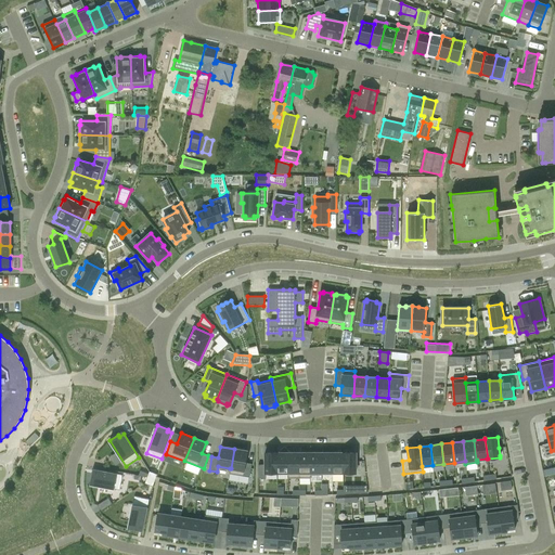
[(231,468),(230,468),(229,474),(249,477),(252,464),(245,463),(247,451),(234,449),(231,468)]
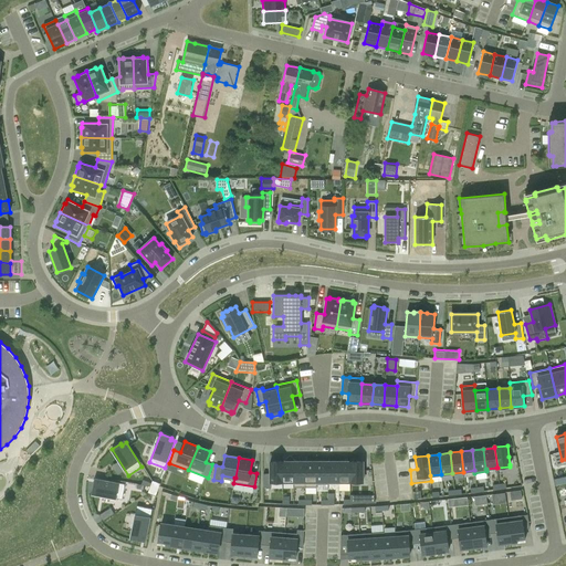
[(271,482),(283,482),(283,462),(270,462),(270,473),(263,473),(263,488),(271,488),(271,482)]
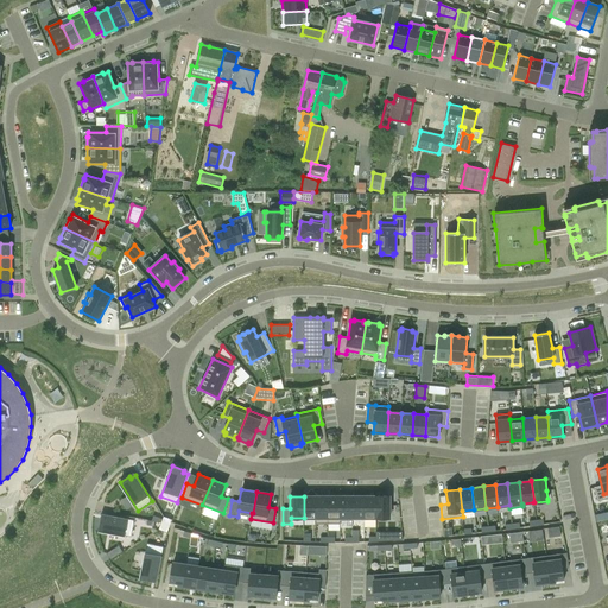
[(304,518),(315,518),(316,518),(316,496),(304,496),(304,518)]
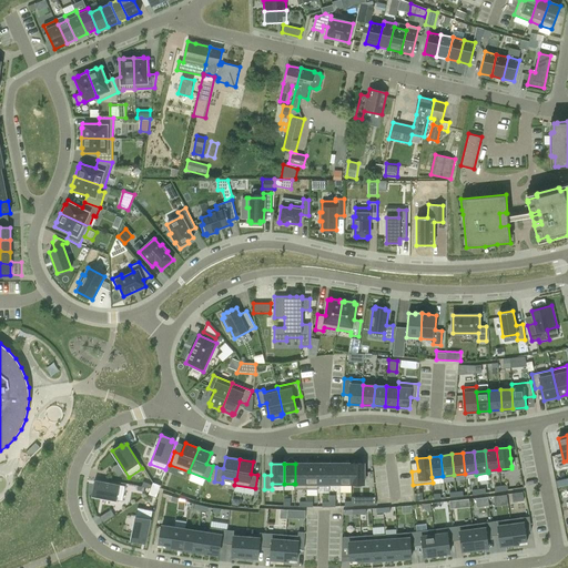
[(306,464),(295,464),(295,484),(294,484),(294,489),(306,489),(306,464)]
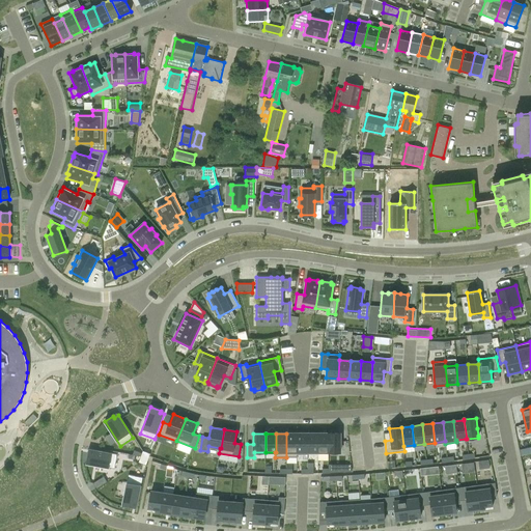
[(286,434),(286,457),(298,457),(298,455),(297,455),(297,434),(286,434)]
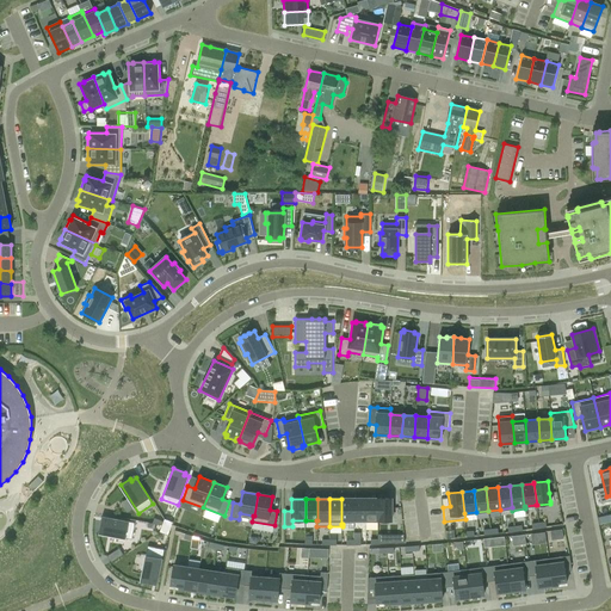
[(341,524),(343,524),(355,524),(355,520),(353,520),(353,499),(341,499),(341,524)]
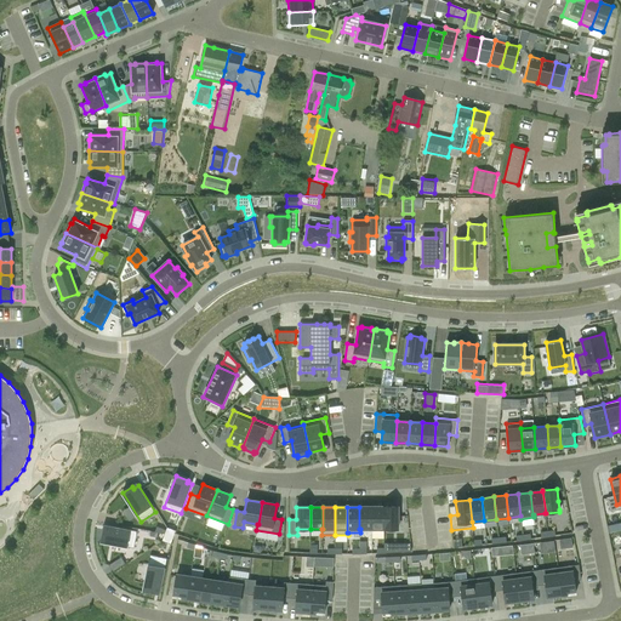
[(360,529),(372,529),(372,507),(359,507),(359,529),(360,529)]
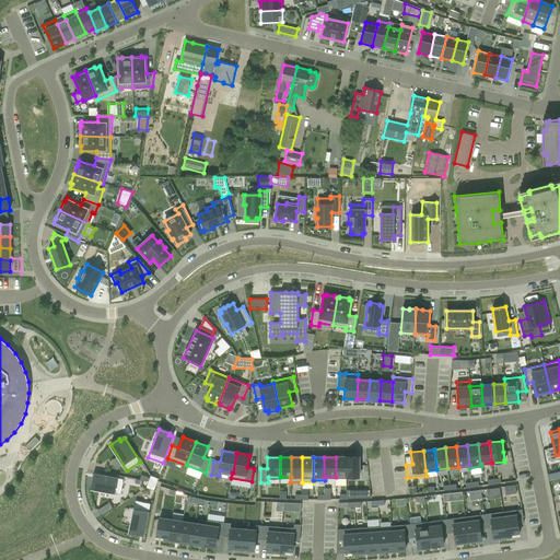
[(346,457),(336,457),(336,477),(346,477),(347,477),(347,457),(346,457)]
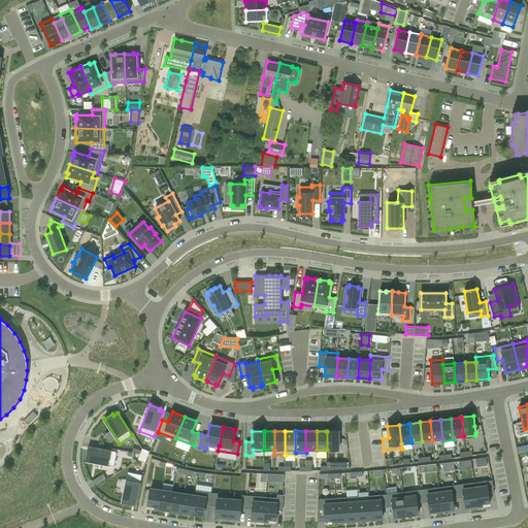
[(338,431),(327,431),(327,450),(338,450),(338,448),(338,440),(338,431)]
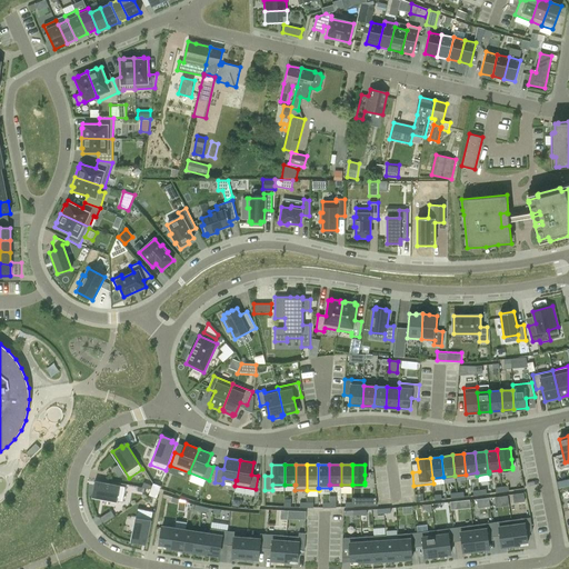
[(96,487),(93,497),(123,502),(126,487),(98,482),(97,487),(96,487)]
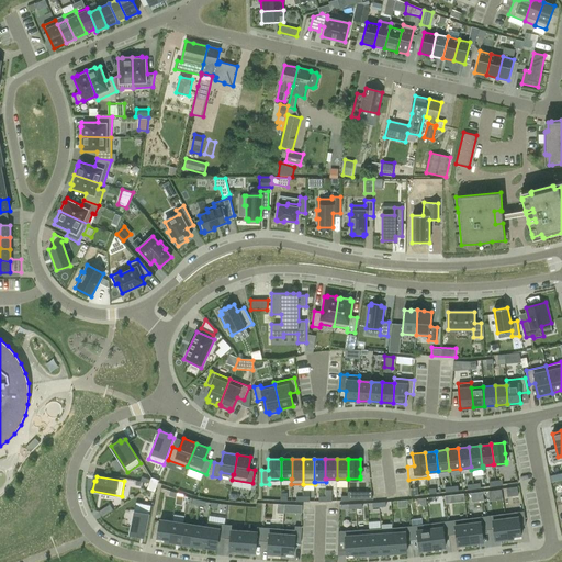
[(348,492),(348,497),(348,502),(355,502),(372,501),(371,492),(348,492)]
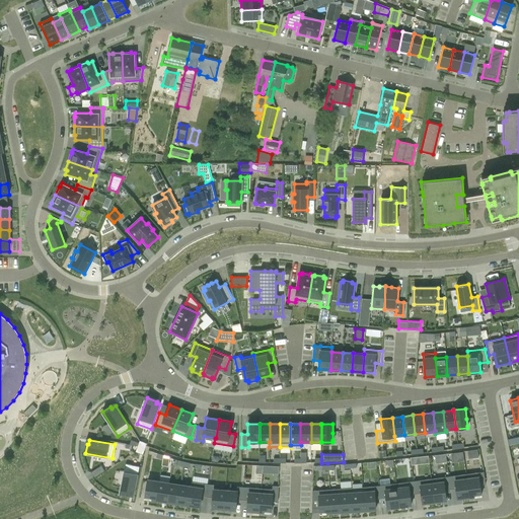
[(412,456),(412,464),(429,463),(429,455),(412,456)]
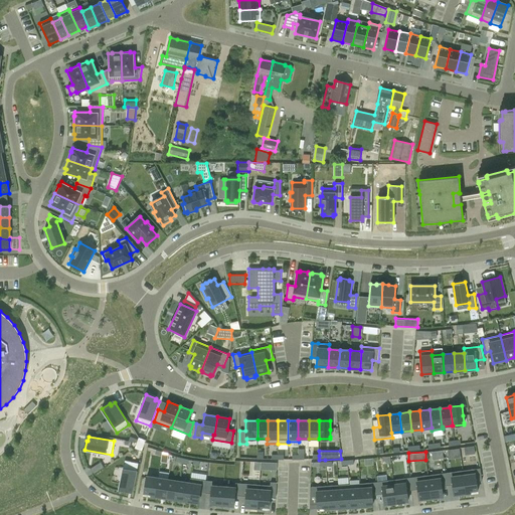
[(125,463),(120,490),(129,492),(130,490),(134,491),(139,466),(125,463)]
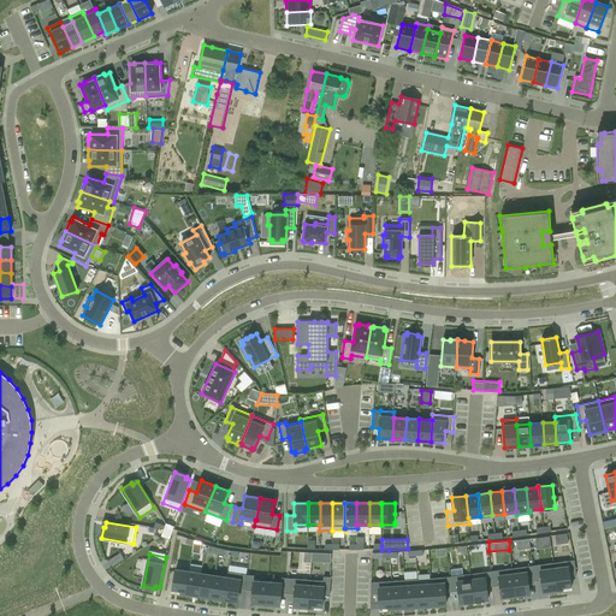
[(554,563),(557,591),(572,588),(569,576),(576,575),(574,560),(554,563)]
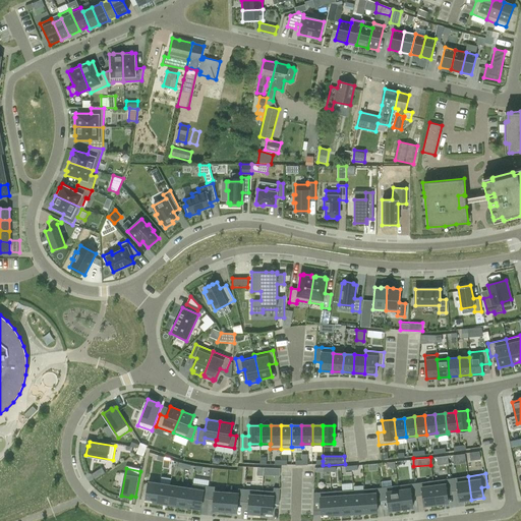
[(459,501),(471,500),(468,476),(450,478),(452,491),(458,490),(459,501)]
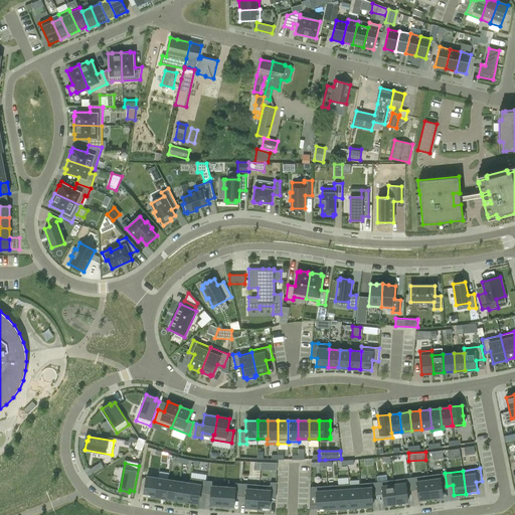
[(427,475),(431,498),(443,497),(442,486),(447,486),(445,473),(427,475)]
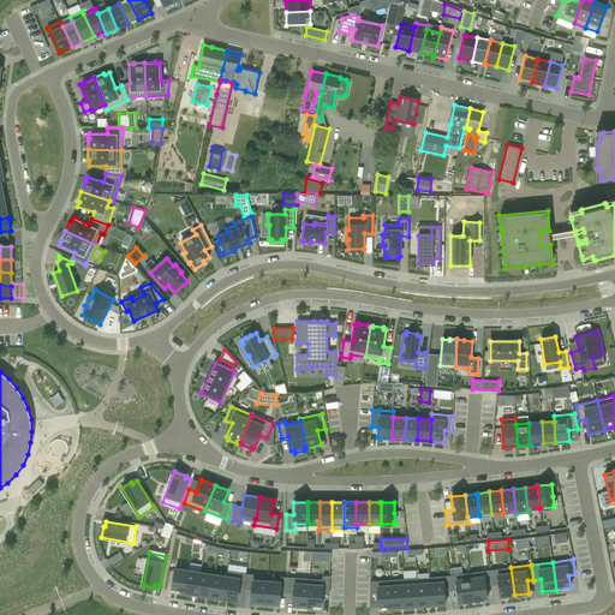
[(511,567),(490,571),(493,585),(499,584),(501,597),(514,595),(511,567)]
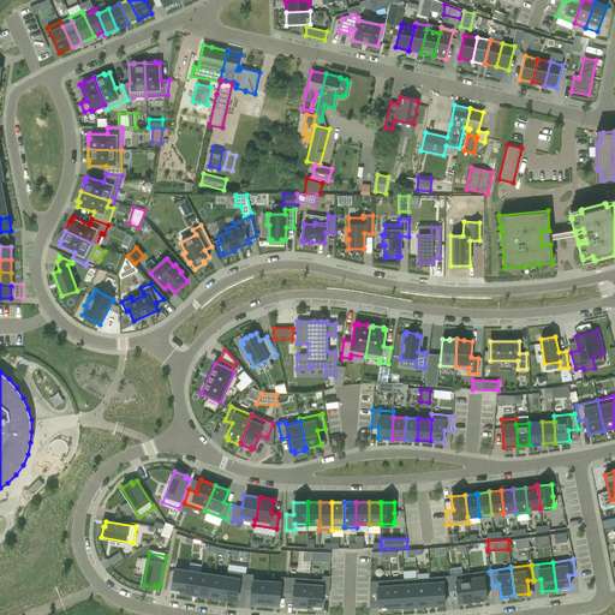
[(172,591),(185,592),(189,571),(175,569),(172,591)]
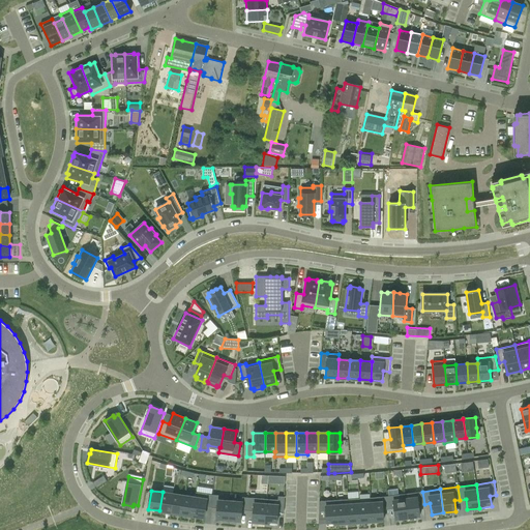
[(163,492),(159,510),(171,512),(173,494),(163,492)]
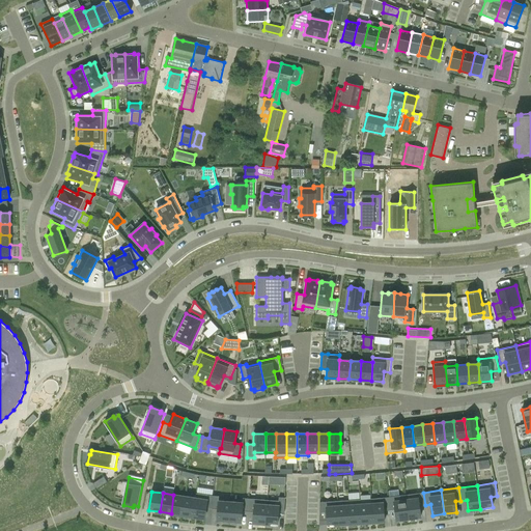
[(196,498),(193,516),(204,519),(206,508),(212,508),(213,496),(212,496),(208,495),(196,494),(196,493),(195,498),(196,498)]
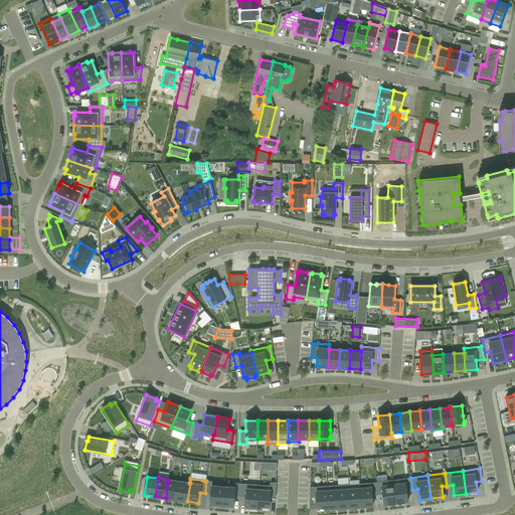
[(405,483),(394,485),(393,485),(396,503),(408,501),(406,491),(412,490),(410,478),(404,478),(405,483)]
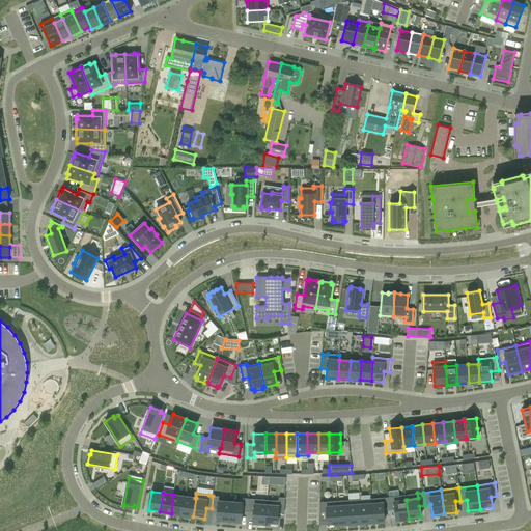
[(182,515),(185,497),(173,495),(171,513),(182,515)]
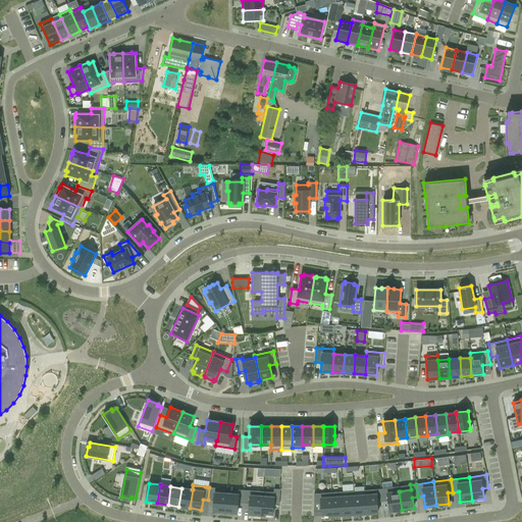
[(389,511),(402,510),(399,491),(400,491),(399,486),(381,488),(382,502),(388,501),(389,511)]
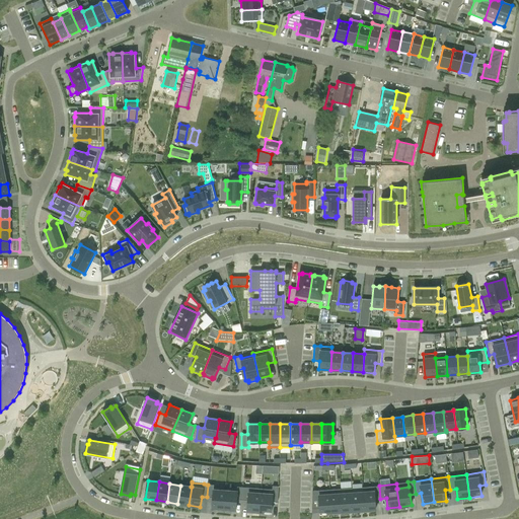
[(224,509),(225,491),(214,490),(214,485),(208,485),(207,497),(213,498),(212,508),(224,509)]
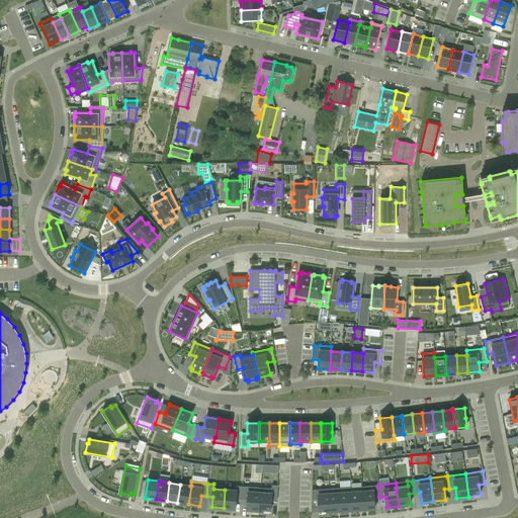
[(191,486),(190,486),(180,485),(177,503),(188,504),(191,486)]
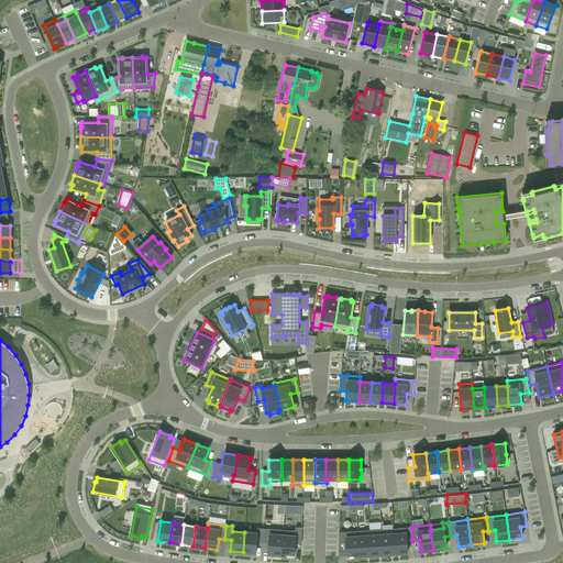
[(295,531),(283,530),(280,555),(294,556),(295,544),(301,545),(302,528),(296,527),(295,531)]
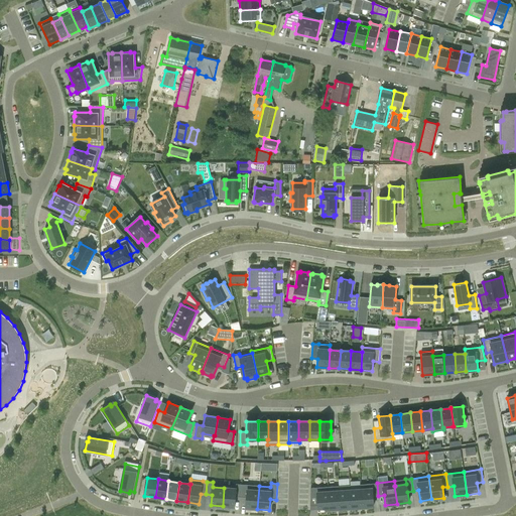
[(360,485),(360,489),(361,489),(362,508),(374,507),(373,496),(378,496),(377,483),(360,485)]
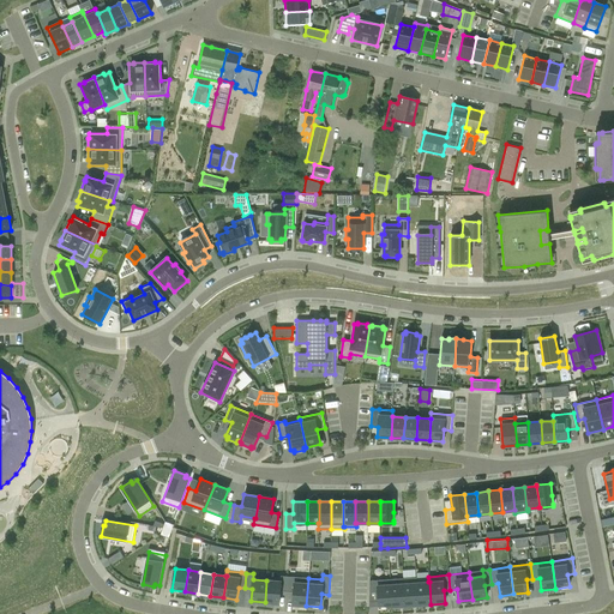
[(287,591),(288,577),(281,576),(281,582),(266,581),(265,602),(280,603),(280,591),(287,591)]
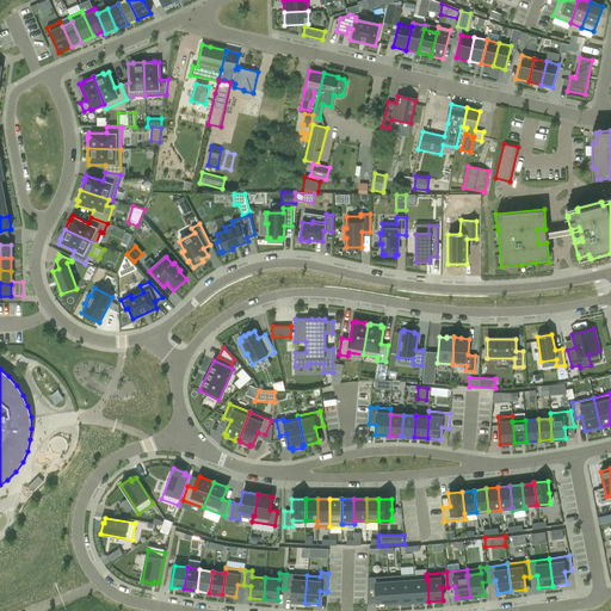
[(304,603),(307,575),(287,574),(285,588),(291,590),(291,602),(304,603)]
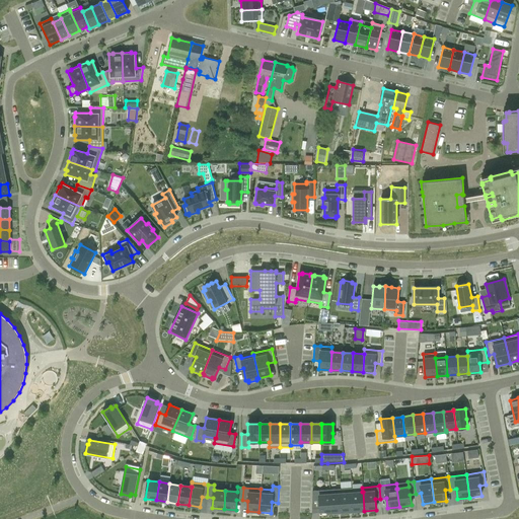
[(343,512),(353,512),(352,493),(353,493),(352,488),(341,489),(343,512)]
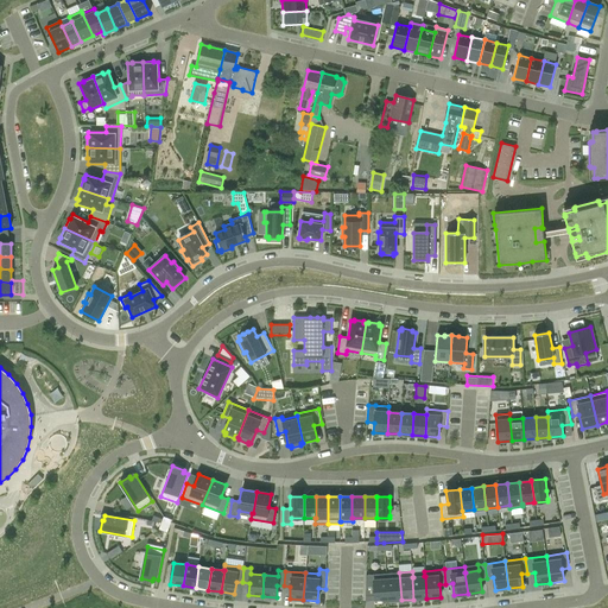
[(399,572),(386,574),(388,601),(401,600),(399,572)]
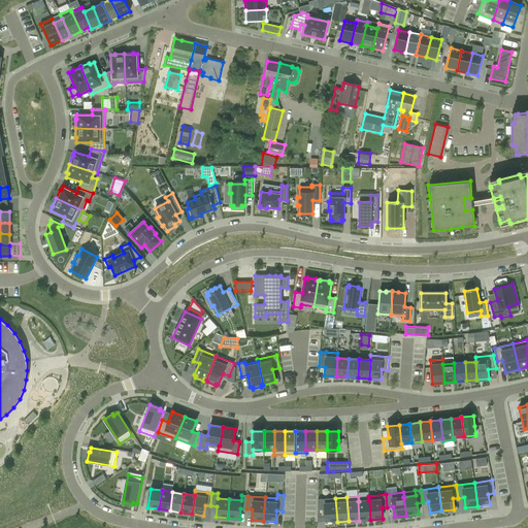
[(326,523),(337,522),(335,498),(324,499),(326,523)]
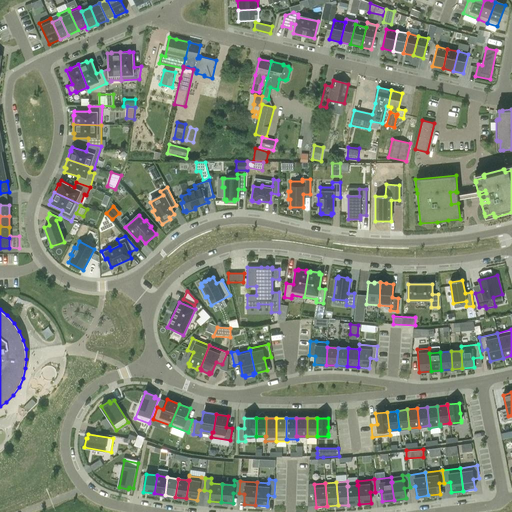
[(357,485),(348,486),(347,486),(348,505),(359,504),(358,485),(357,485)]
